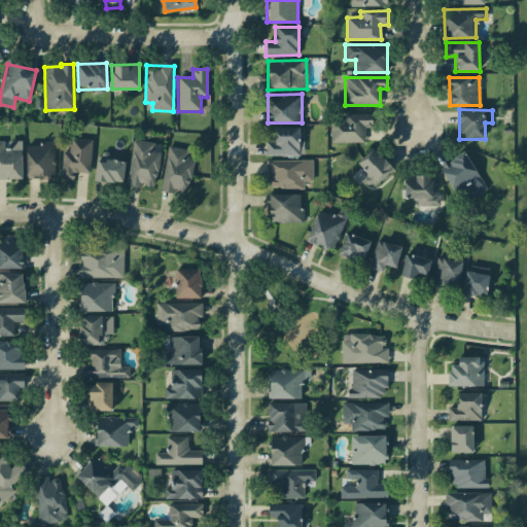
[(364,128),(373,128),(372,113),(344,114),(345,121),(330,121),(330,143),(364,142),(364,128)]
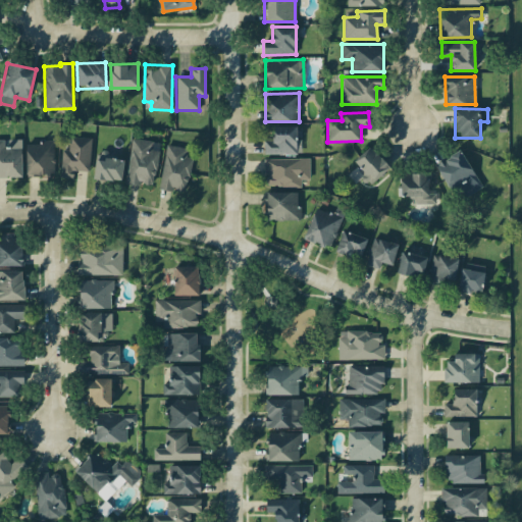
[(297,155),(297,126),(273,126),(273,141),(263,141),(263,154),(297,155)]
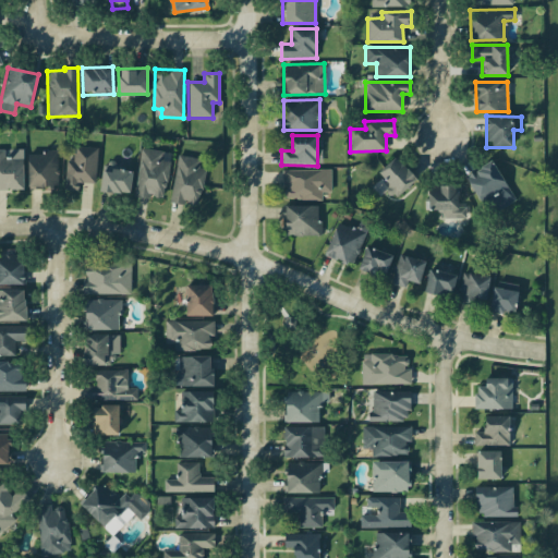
[(95,183),(97,147),(73,146),(72,161),(65,160),(64,190),(79,191),(79,182),(95,183)]
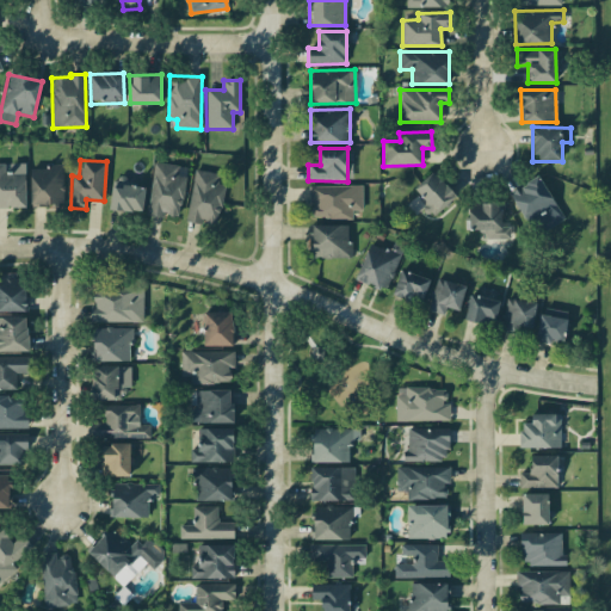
[(180,217),(184,177),(177,176),(178,166),(153,162),(148,215),(180,217)]
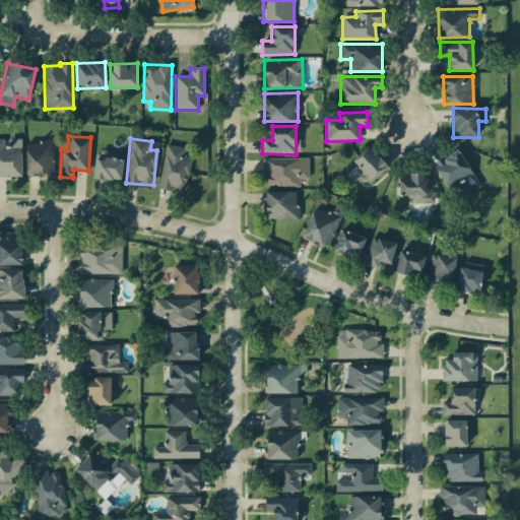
[(0,177),(22,177),(21,139),(0,139),(0,177)]
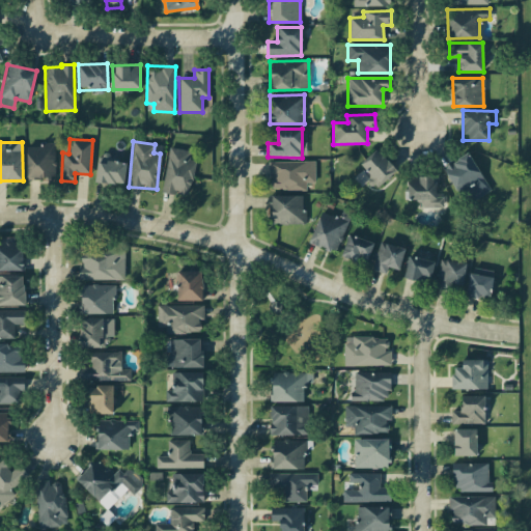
[(54,144),(26,145),(26,180),(55,180),(54,144)]
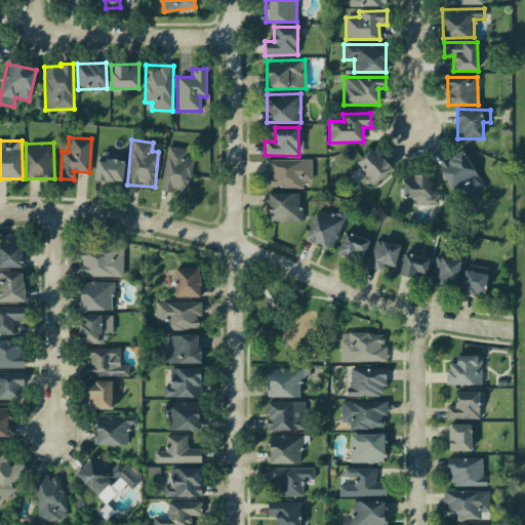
[(188,150),(167,146),(159,190),(186,195),(194,159),(187,158),(188,150)]
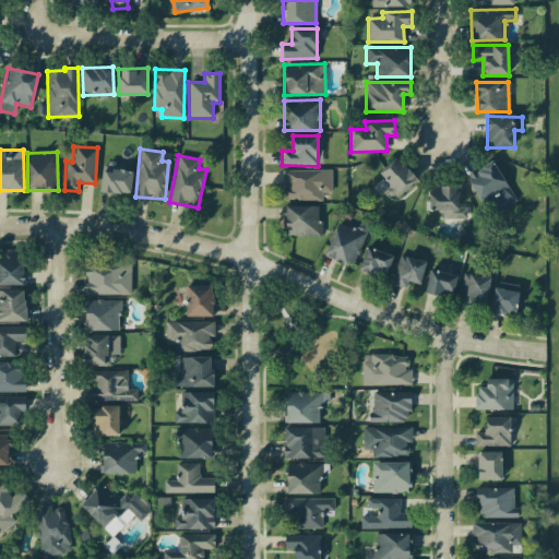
[(416,179),(396,157),(379,173),(384,178),(378,183),(393,200),(416,179)]
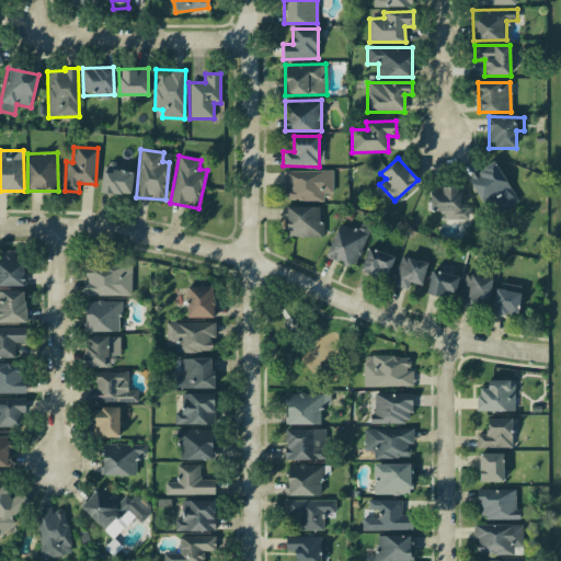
[(511,190),(493,161),(467,178),(484,206),(511,190)]
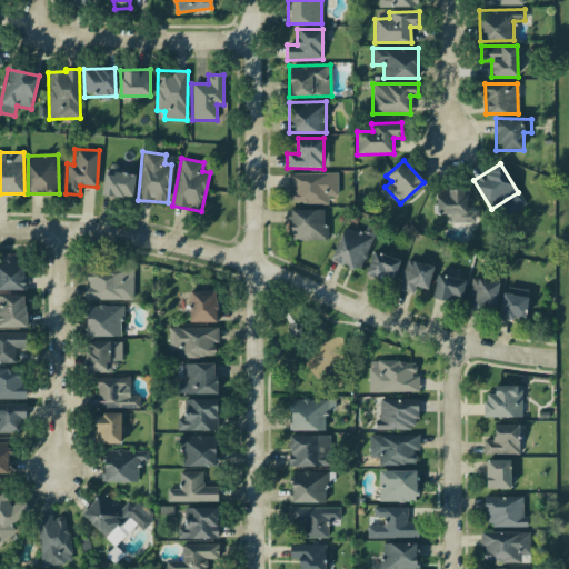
[(135,175),(119,173),(119,167),(103,166),(102,197),(133,198),(135,175)]
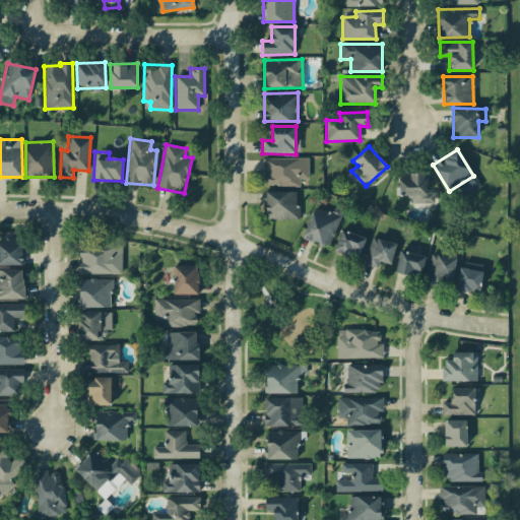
[(262,158),(262,173),(265,173),(265,186),(300,186),(300,179),(308,179),(308,158),(262,158)]
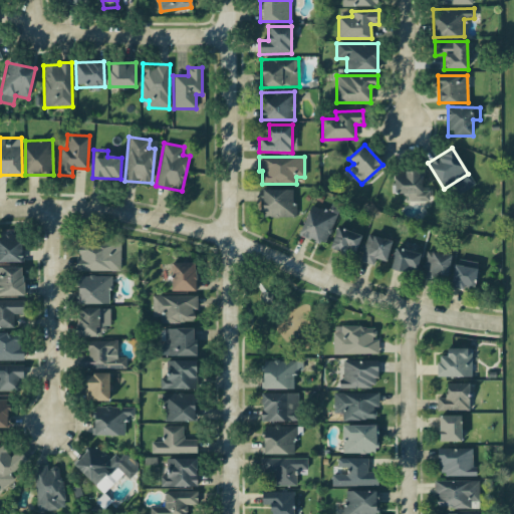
[(429,201),(429,188),(422,189),(422,171),(394,172),(395,194),(407,193),(407,202),(429,201)]
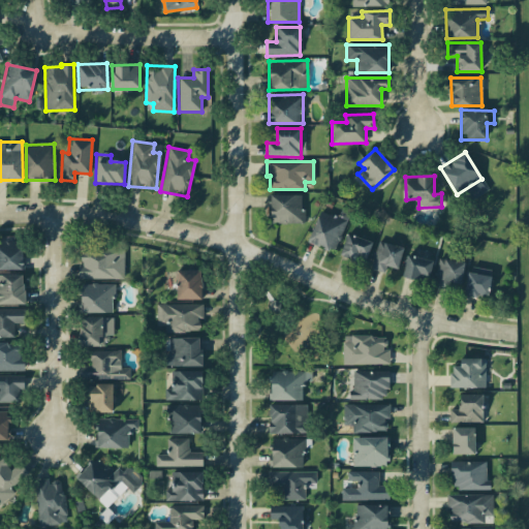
[(303,223),(302,195),(270,195),(271,223),(303,223)]
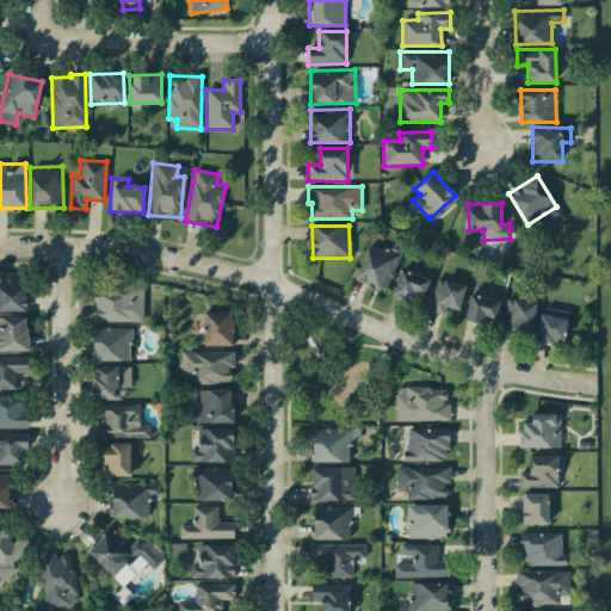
[(370,244),(355,278),(384,291),(406,244),(394,239),(389,252),(370,244)]
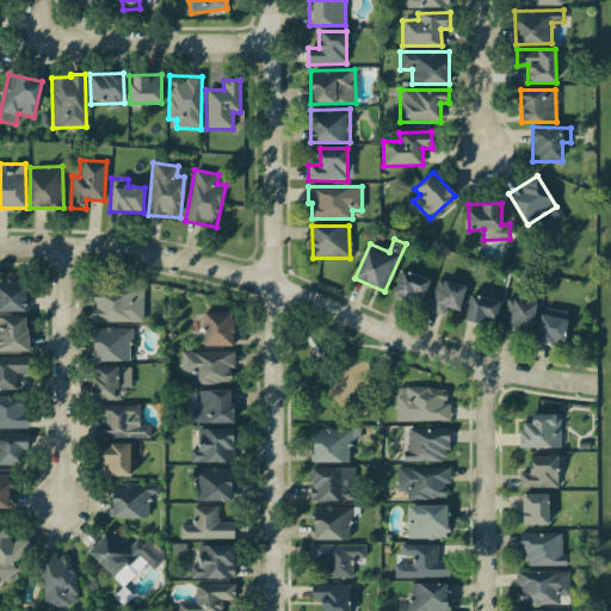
[(393,296),(423,303),(429,278),(399,271),(393,296)]
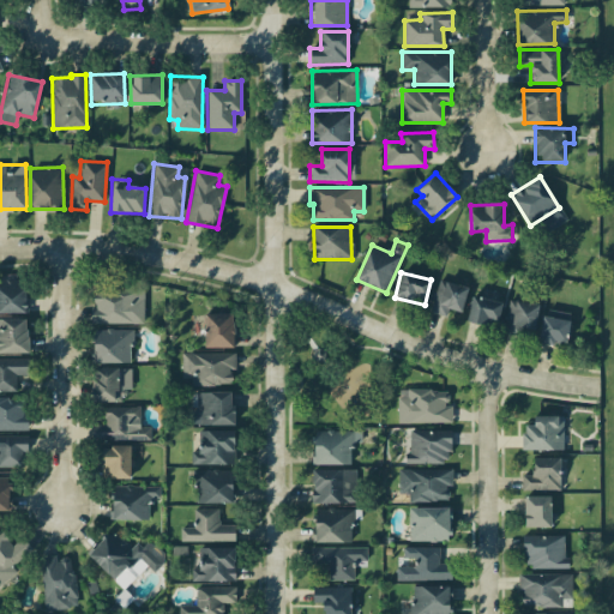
[(0,313),(26,312),(25,280),(0,280),(0,313)]
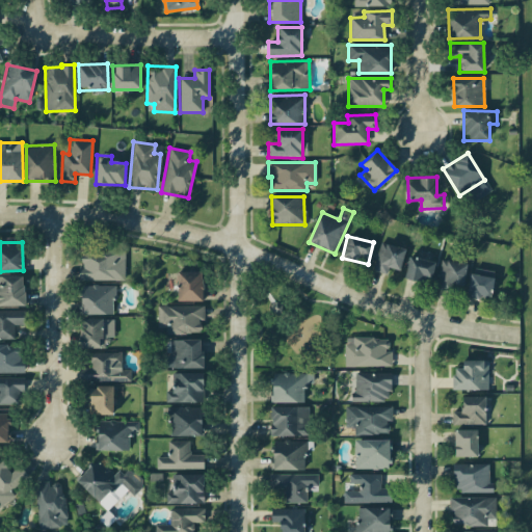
[(388,267),(399,270),(405,249),(380,242),(373,270),(387,273),(388,267)]
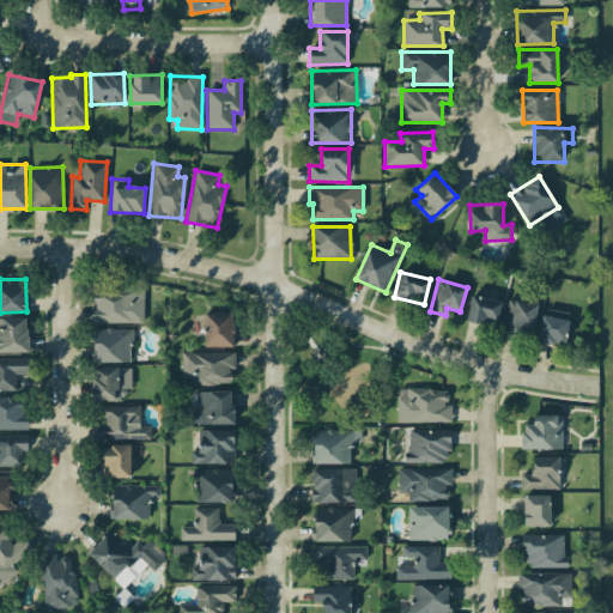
[(90,322),(144,323),(144,287),(93,287),(93,307),(90,307),(90,322)]
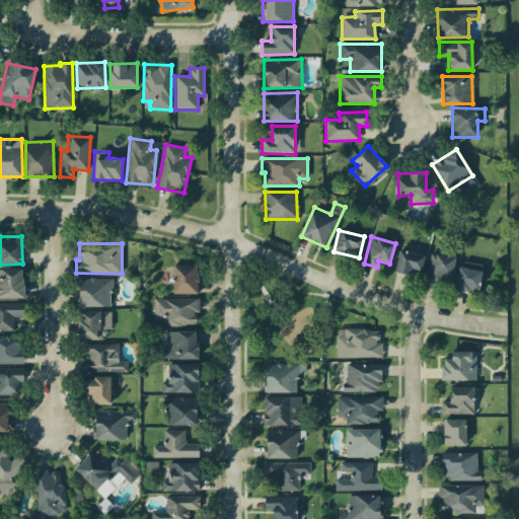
[(420,278),(425,255),(398,250),(394,272),(420,278)]
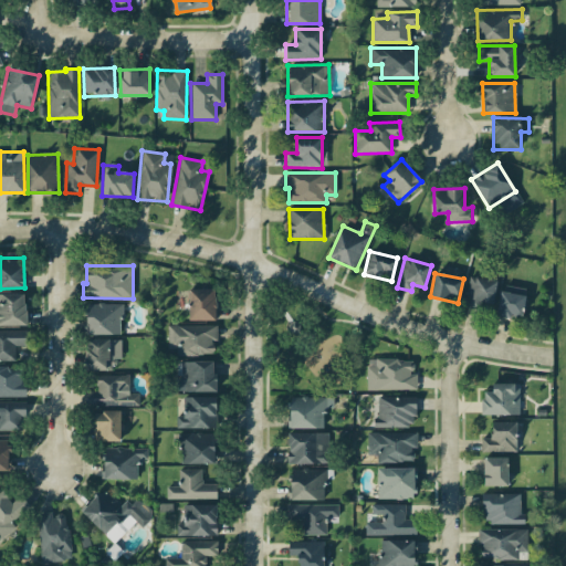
[(480,303),(493,304),(495,280),(468,278),(465,308),(479,310),(480,303)]
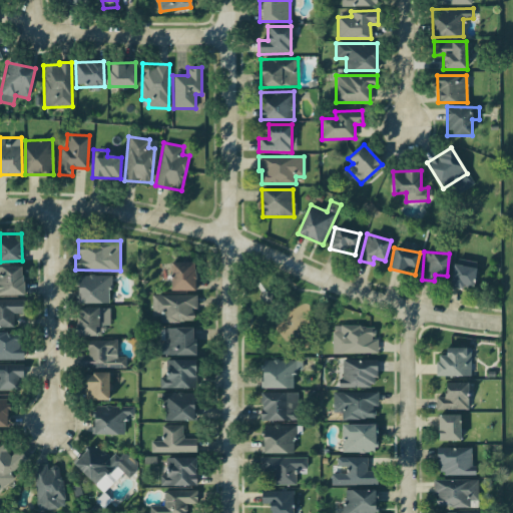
[(477,263),(455,258),(450,286),(472,290),(477,263)]
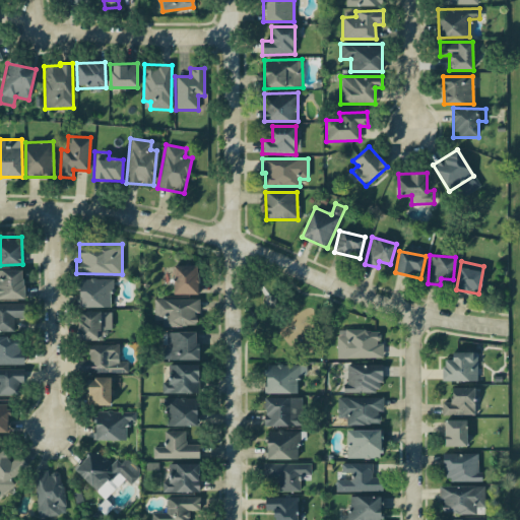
[(198,295),(198,266),(173,265),(173,294),(198,295)]
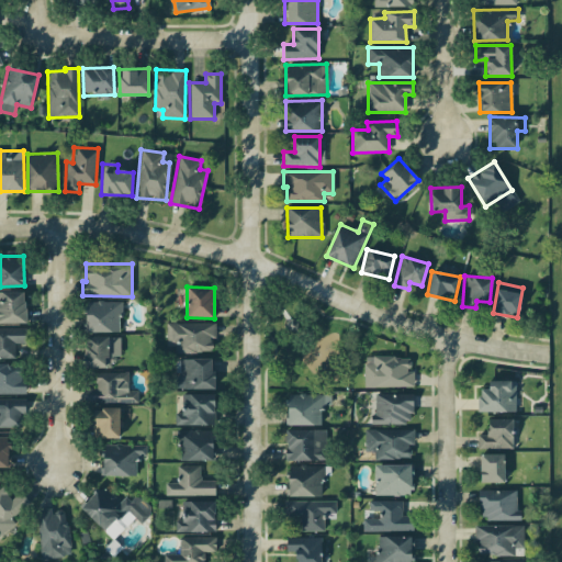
[(0,323),(25,323),(24,292),(0,291),(0,323)]
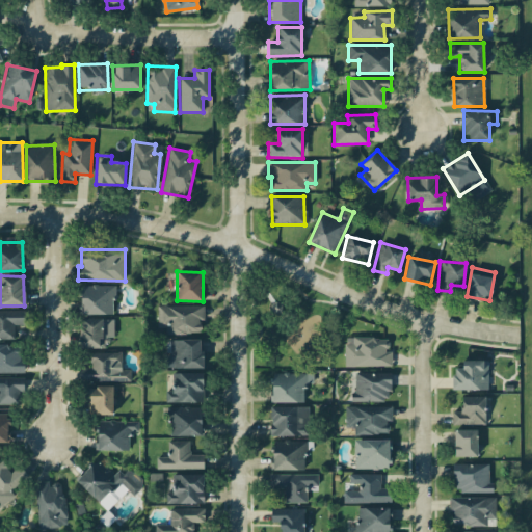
[(113,315),(114,286),(81,286),(81,314),(113,315)]
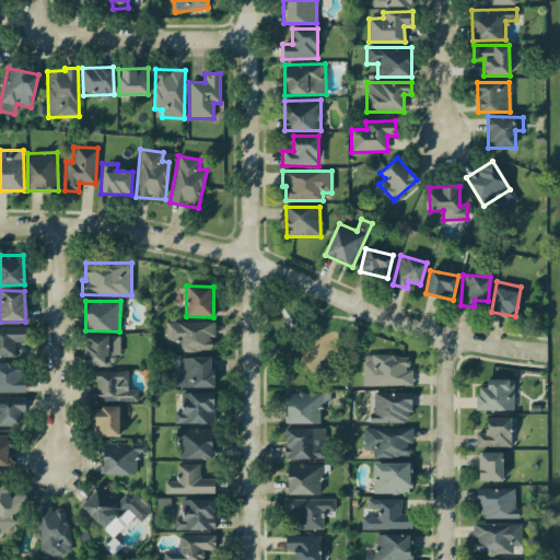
[(210,351),(211,336),(214,336),(214,323),(165,322),(165,351),(210,351)]
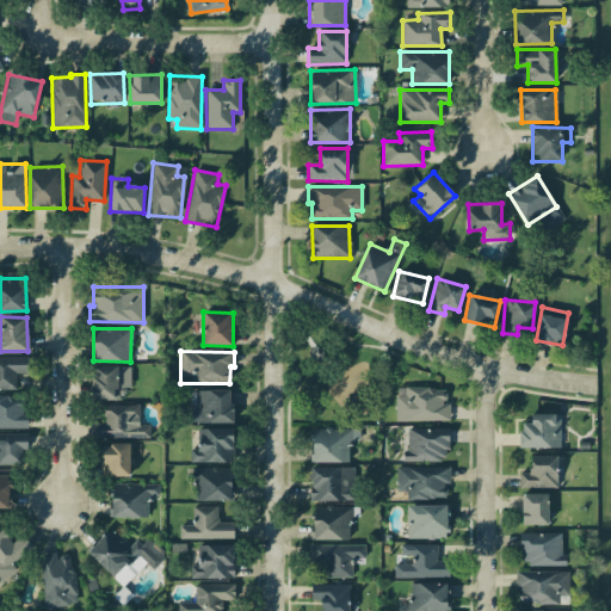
[(0,389),(16,390),(16,372),(28,372),(29,357),(0,356),(0,389)]
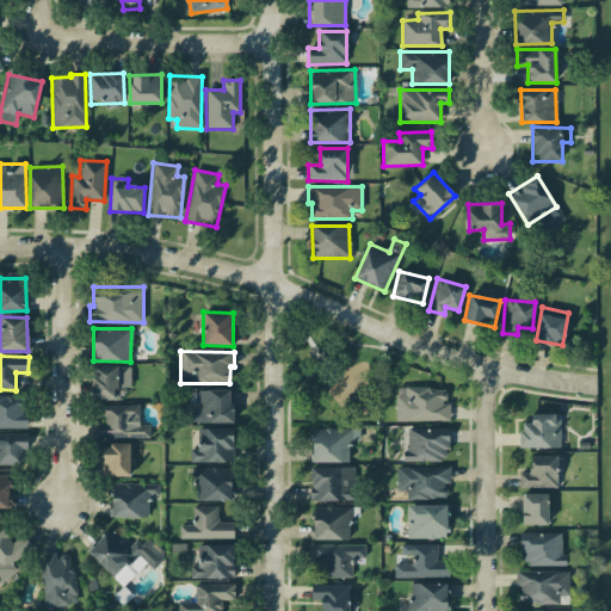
[(131,368),(92,366),(91,400),(123,400),(123,387),(131,388),(131,368)]
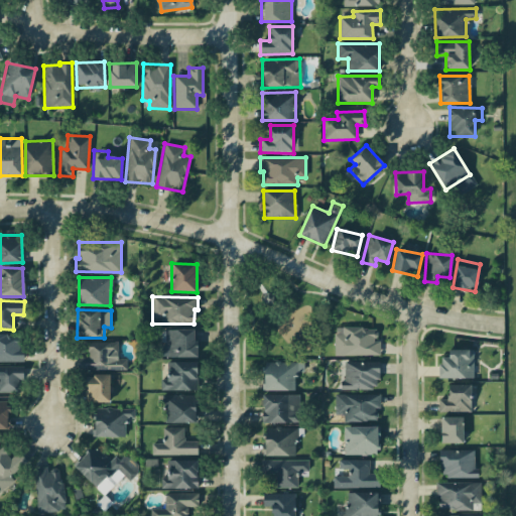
[(379,355),(379,341),(376,341),(376,328),(334,328),(334,356),(379,355)]
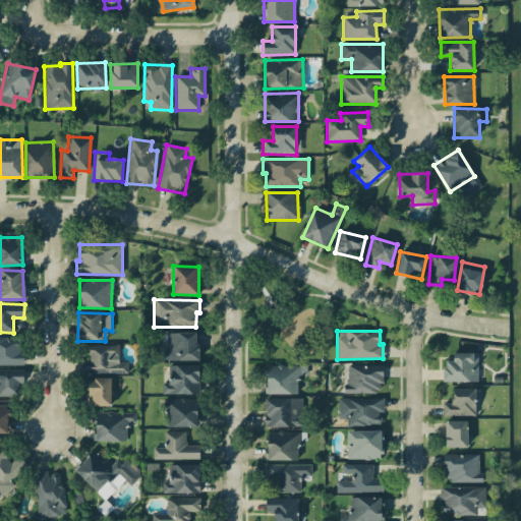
[(197,333),(162,333),(162,349),(160,349),(160,361),(197,360),(197,333)]
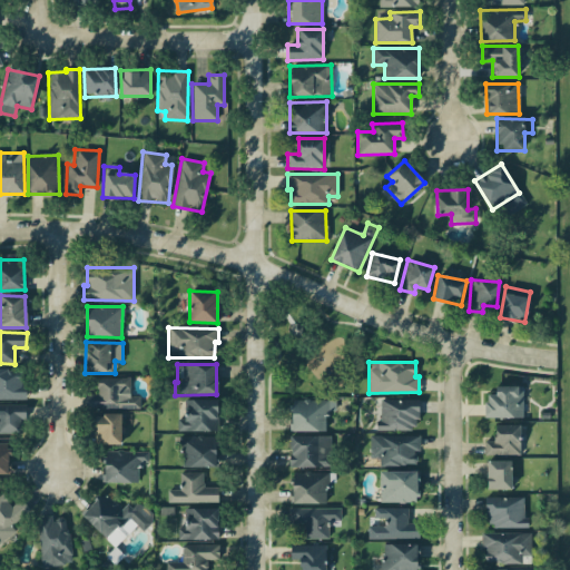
[(0,400),(25,400),(23,370),(0,369),(0,400)]
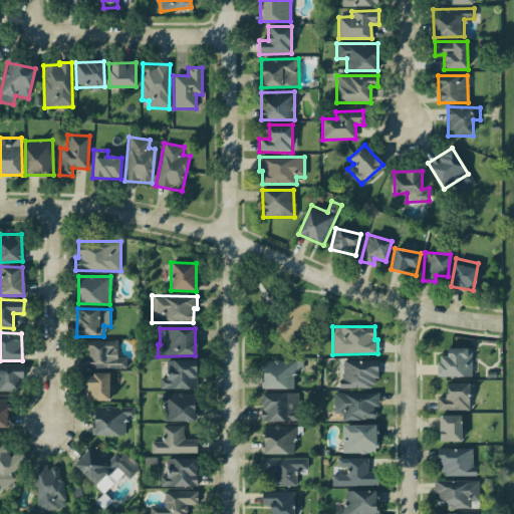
[(76,369),(125,367),(125,357),(116,357),(116,340),(86,341),(87,355),(76,355),(76,369)]
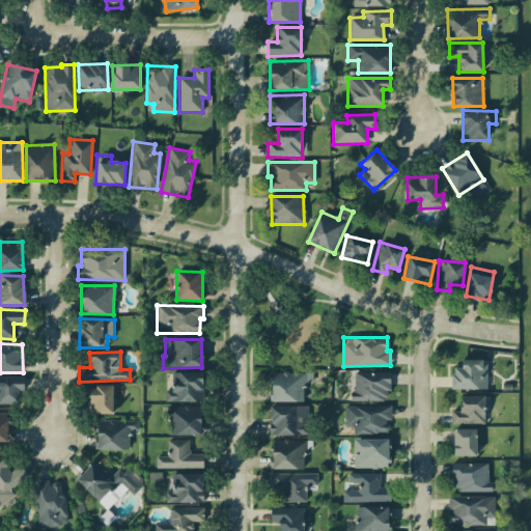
[(451,389),(486,389),(486,360),(462,360),(462,367),(451,368),(451,389)]
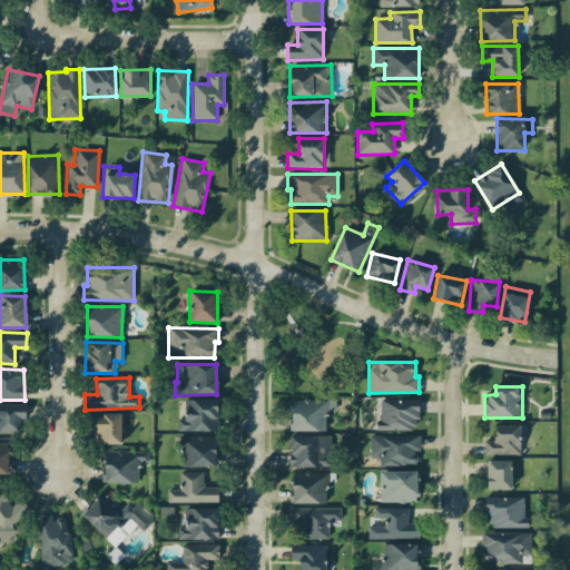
[(217,401),(184,400),(184,419),(177,419),(177,430),(216,432),(217,401)]
